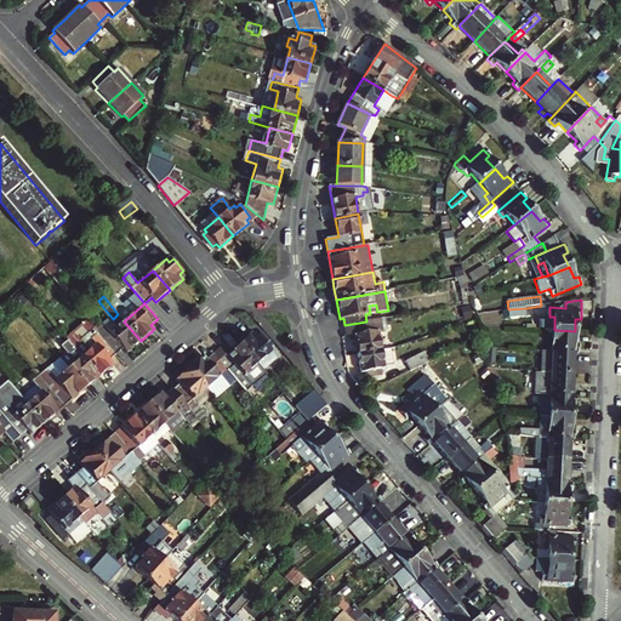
[(527,317),(525,308),(508,309),(510,318),(527,317)]
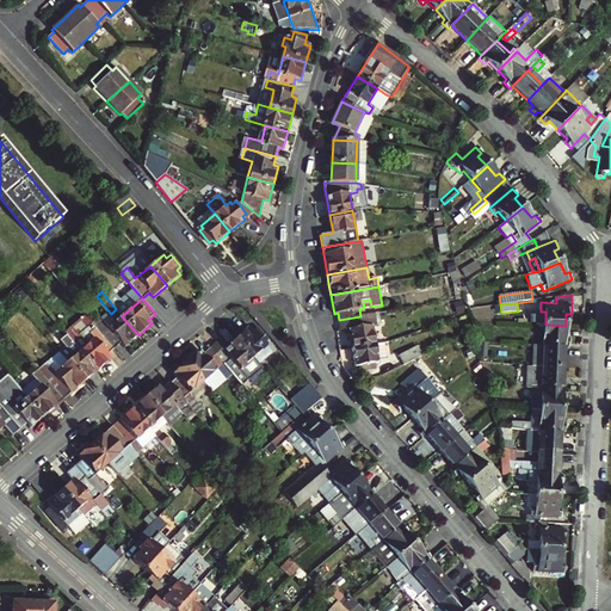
[(116,309),(111,314),(103,321),(109,327),(122,316),(116,309)]
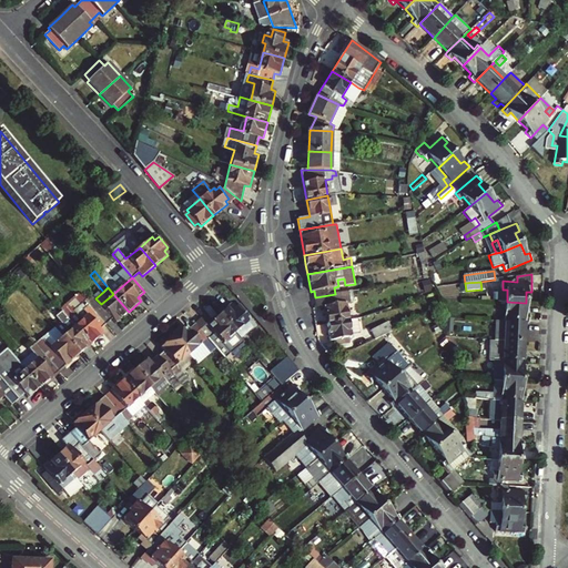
[(327,324),(350,321),(346,303),(344,303),(342,292),(335,294),(315,297),(317,308),(325,307),(327,324)]
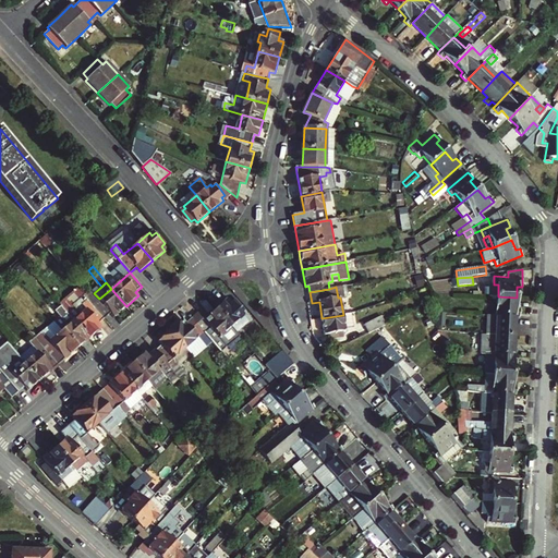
[(126,306),(111,289),(99,299),(94,293),(88,299),(105,318),(111,313),(114,317),(126,306)]
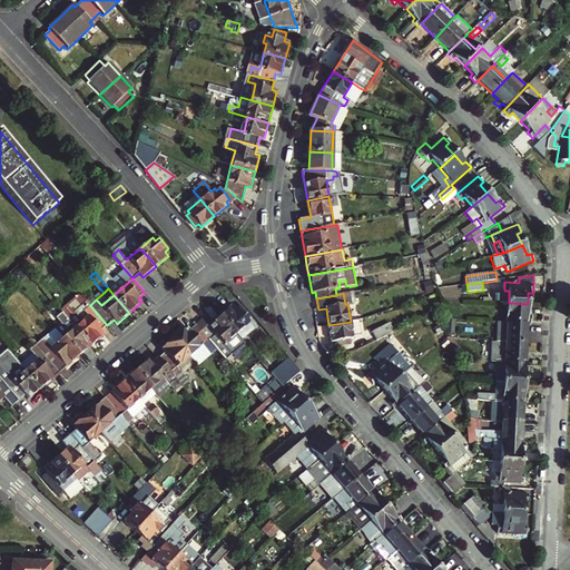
[(82,321),(76,326),(91,346),(105,334),(101,331),(107,325),(90,305),(87,302),(75,312),(82,321)]
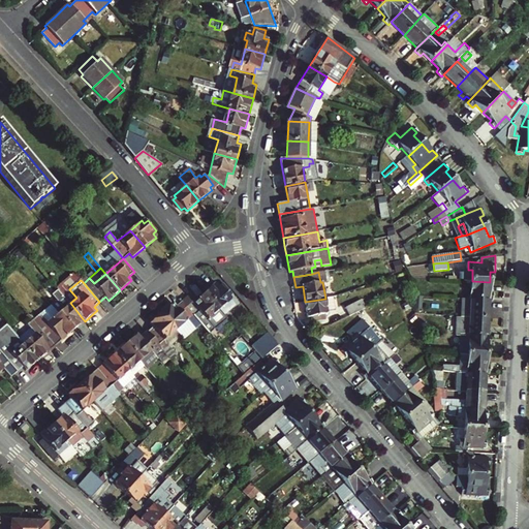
[(472,281),(471,300),(489,300),(493,301),(493,293),(489,293),(490,282),(472,281)]
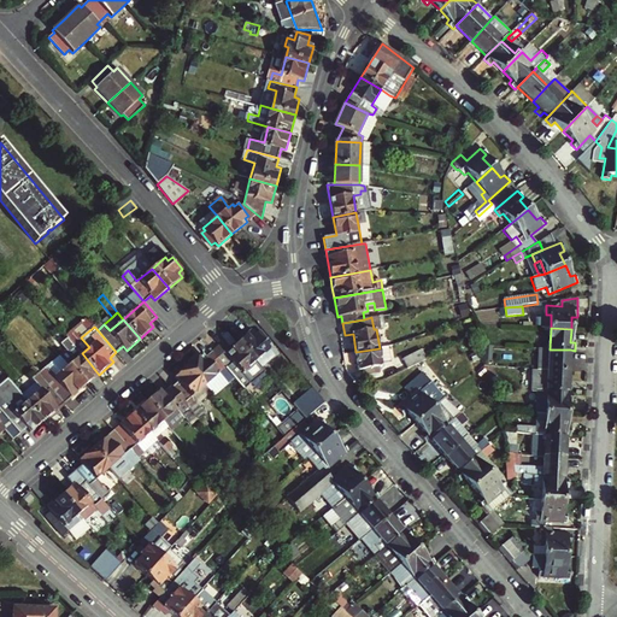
[(252,330),(239,342),(256,362),(269,350),(266,346),(270,344),(259,330),(256,334),(252,330)]
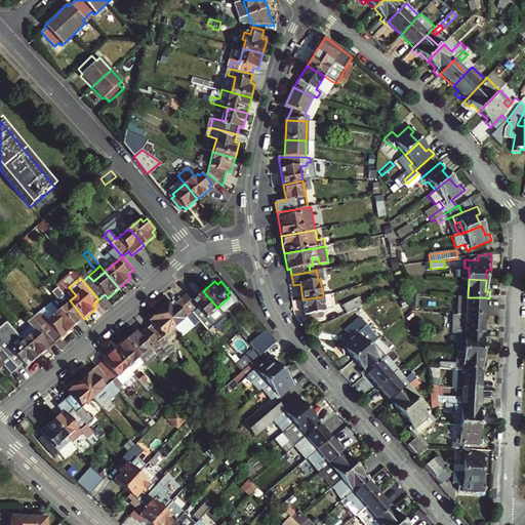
[(62,292),(55,285),(50,289),(56,296),(62,292)]
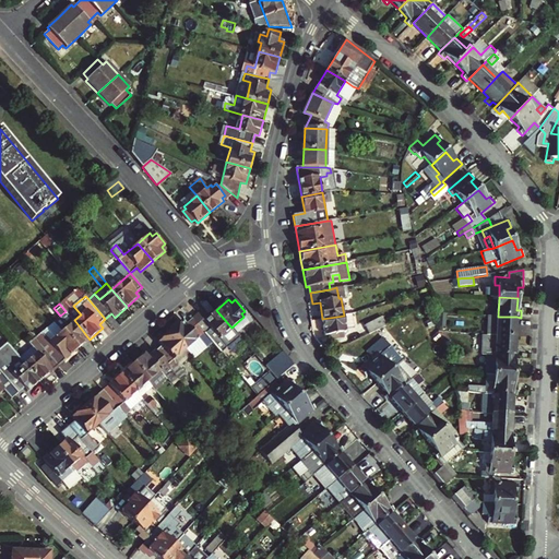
[(347,309),(347,314),(359,313),(369,309),(368,304),(357,308),(347,309)]
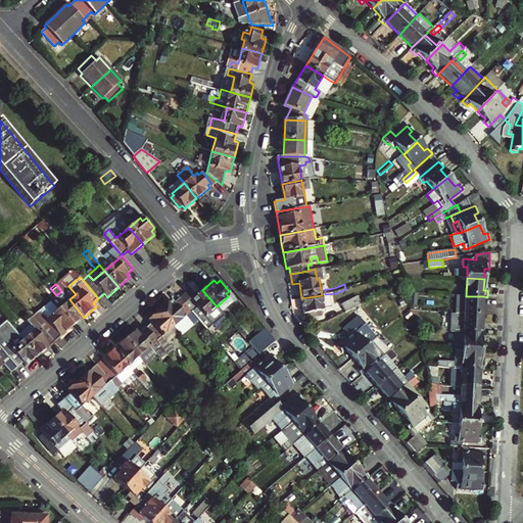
[(217,306),(202,290),(191,299),(186,293),(180,298),(191,312),(199,321),(217,306)]
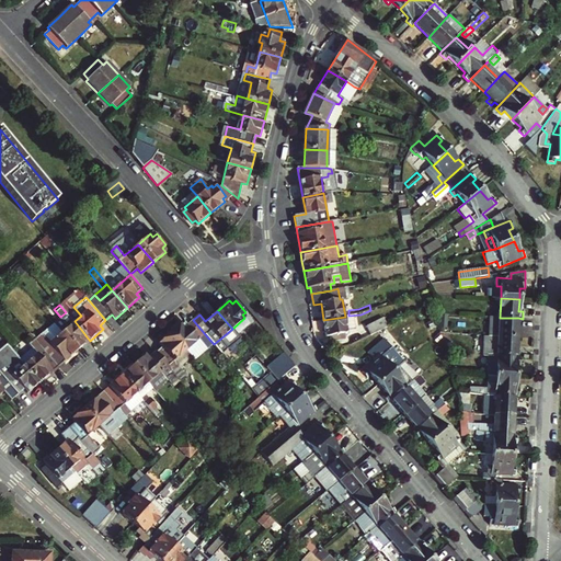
[(345,317),(323,320),(327,338),(331,336),(331,341),(345,339),(345,334),(347,334),(345,317)]
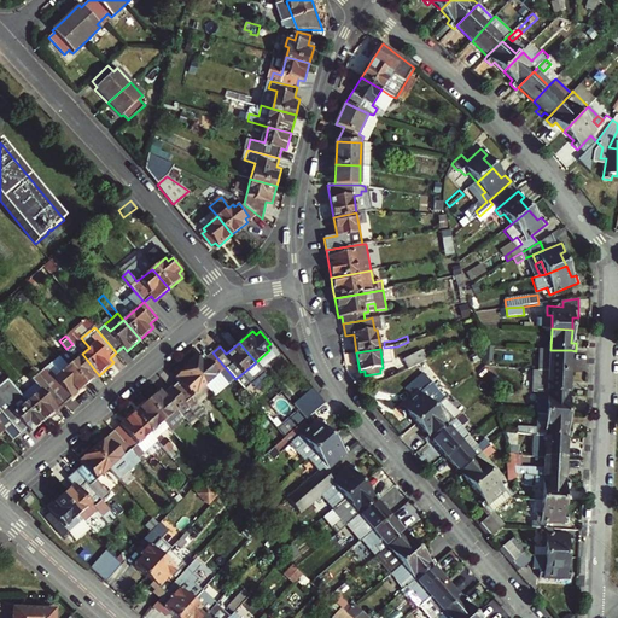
[(404,360),(409,369),(427,360),(423,350),(404,360)]
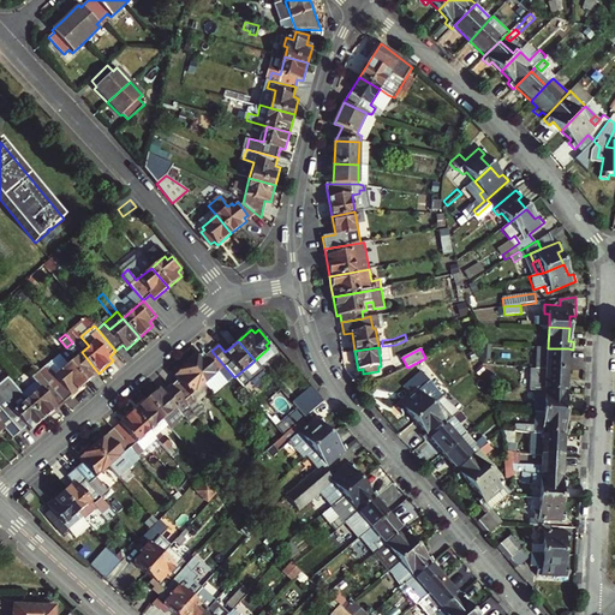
[(547,369),(567,369),(568,348),(548,348),(547,369)]
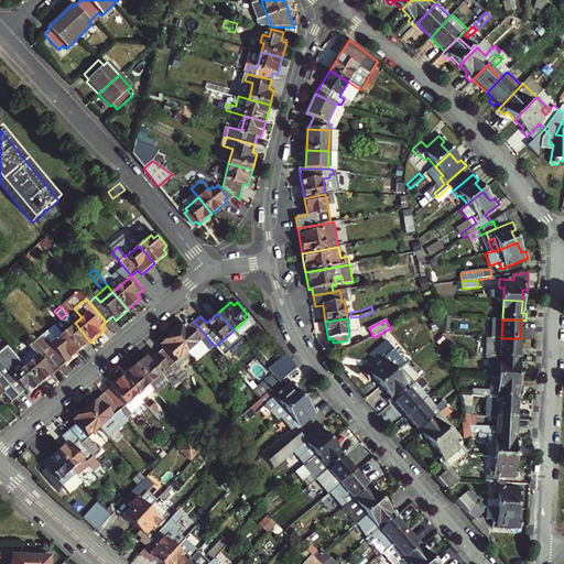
[(184,323),(172,334),(187,353),(206,336),(194,322),(187,327),(184,323)]
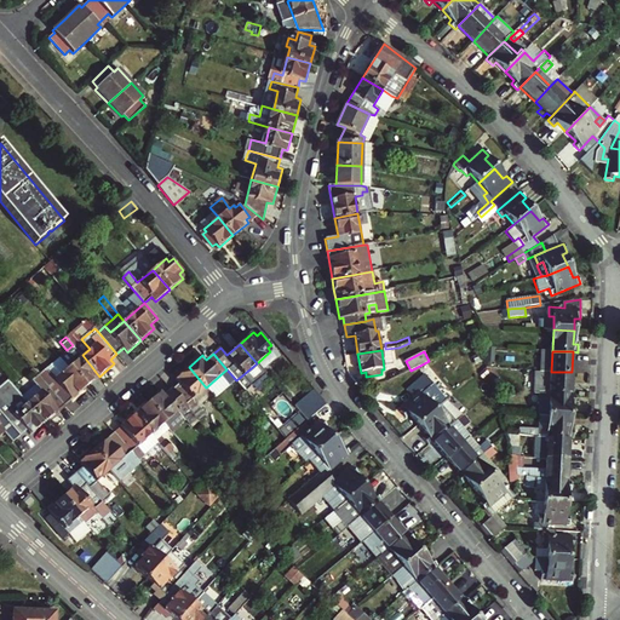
[(99,377),(82,355),(69,367),(86,388),(99,377)]
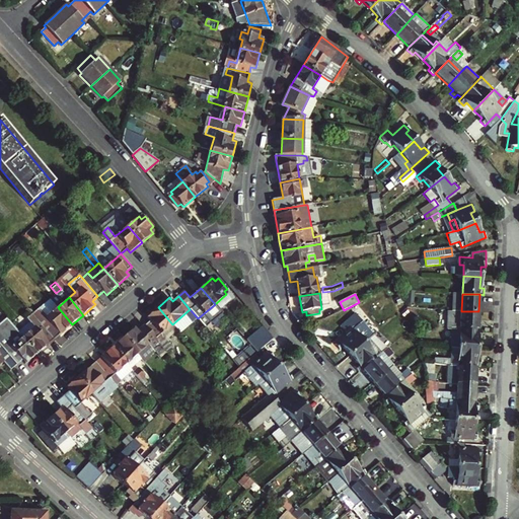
[(220,306),(218,308),(225,315),(227,313),(220,306)]
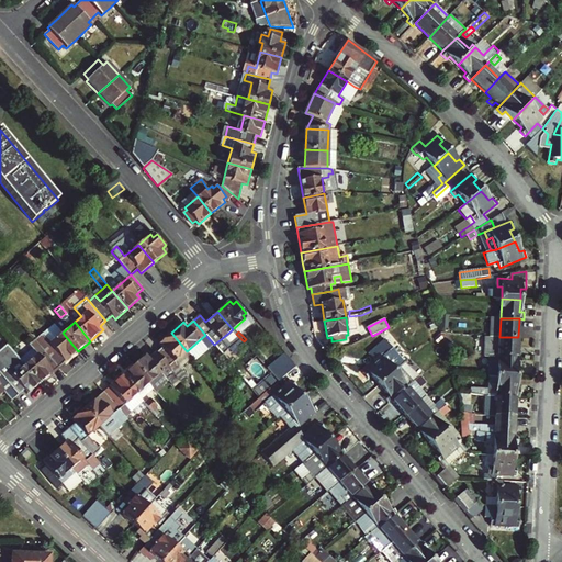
[(59,368),(78,351),(63,333),(49,344),(42,334),(35,339),(59,368)]
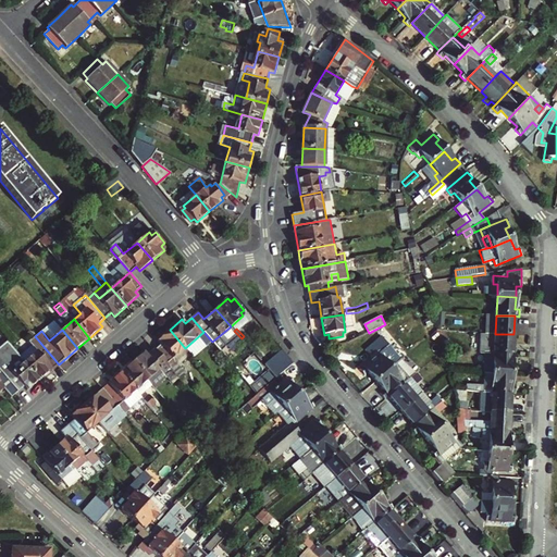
[(160,345),(155,350),(178,378),(180,379),(185,373),(178,366),(172,359),(185,348),(170,330),(157,341),(160,345)]
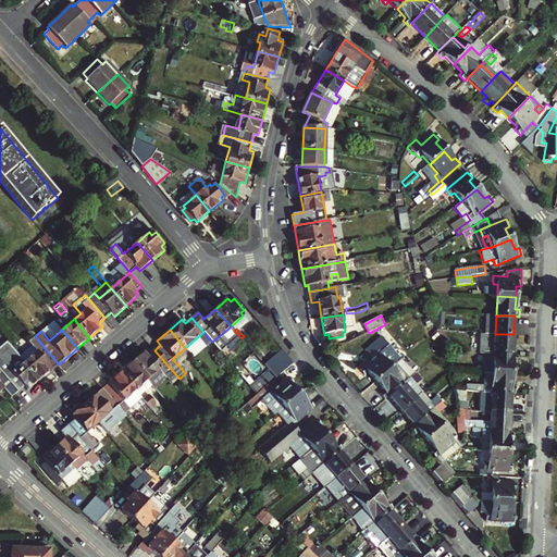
[(512,354),(514,334),(495,334),(481,333),(480,353),(485,353),(512,354)]
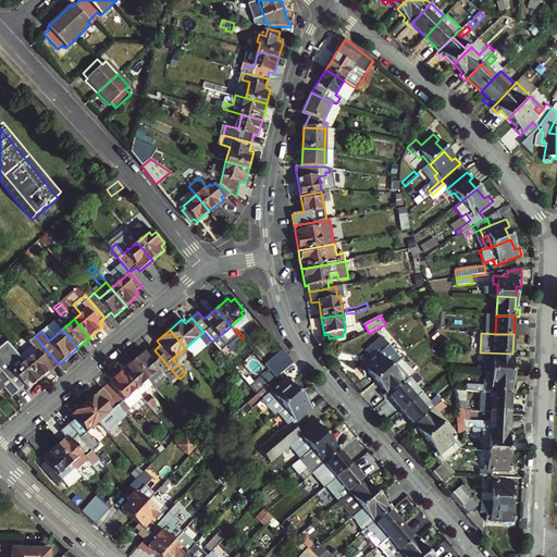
[(59,364),(35,336),(28,342),(33,347),(37,351),(25,362),(40,380),(59,364)]
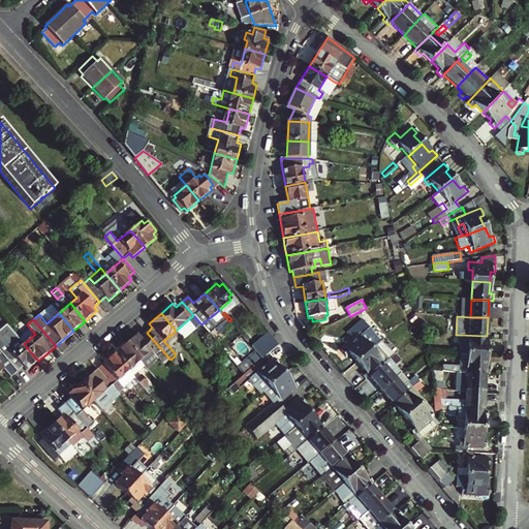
[(358,362),(371,350),(364,342),(367,340),(362,335),(369,329),(363,320),(347,333),(354,340),(342,350),(347,356),(350,354),(358,362)]
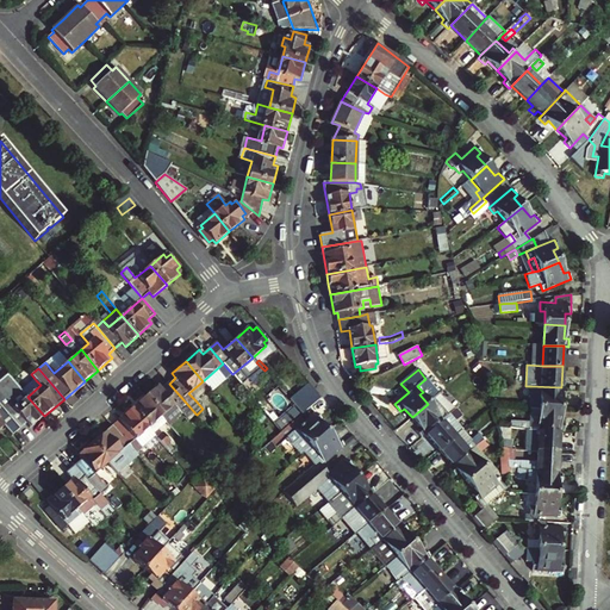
[(23,391),(27,397),(41,385),(36,380),(23,391)]
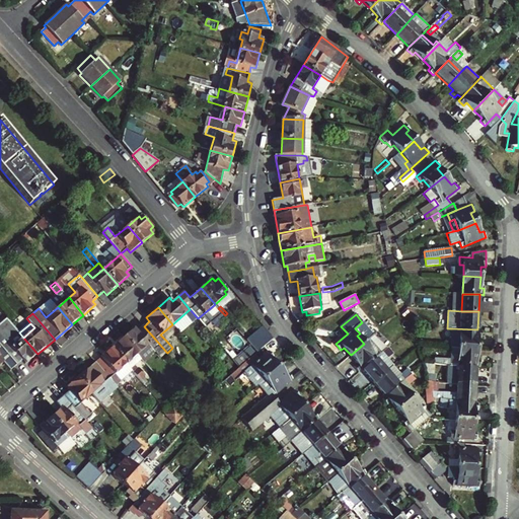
[(177,330),(172,324),(160,335),(166,341),(177,330)]
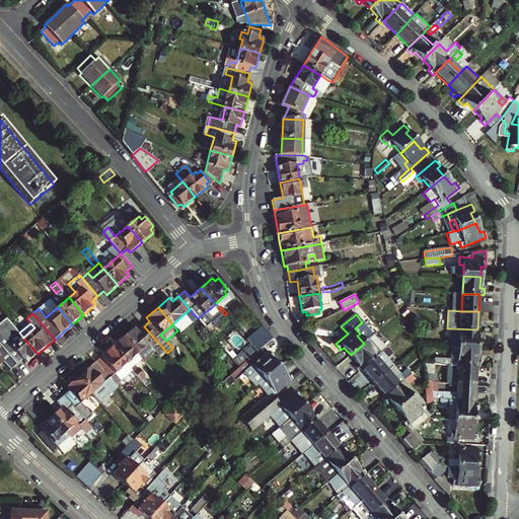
[(241,324),(236,328),(246,340),(251,336),(241,324)]
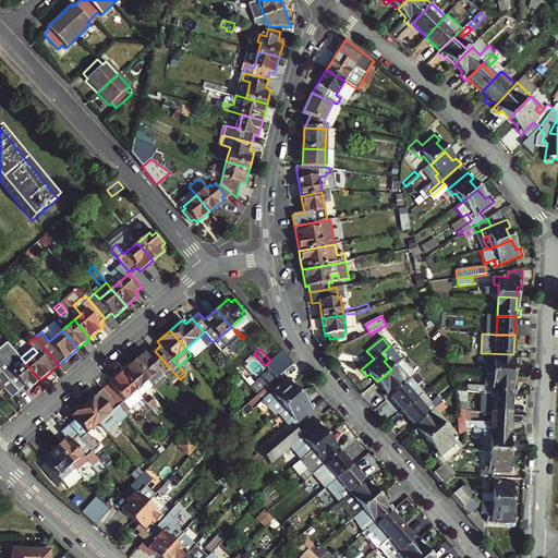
[(145,351),(133,362),(148,380),(160,370),(166,375),(173,383),(179,378),(155,351),(148,355),(145,351)]
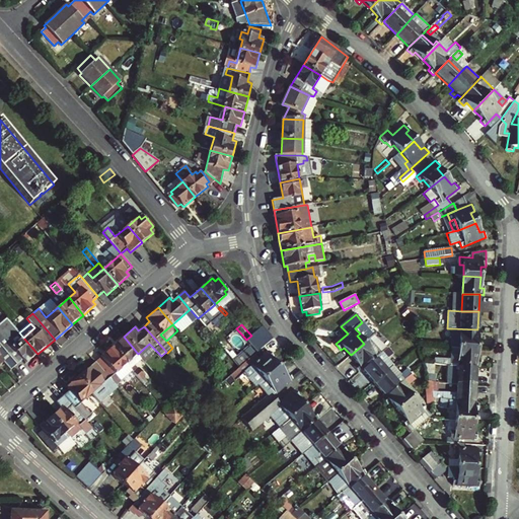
[(482,339),(482,330),(477,329),(452,328),(451,348),(459,348),(476,349),(477,339),(482,339)]
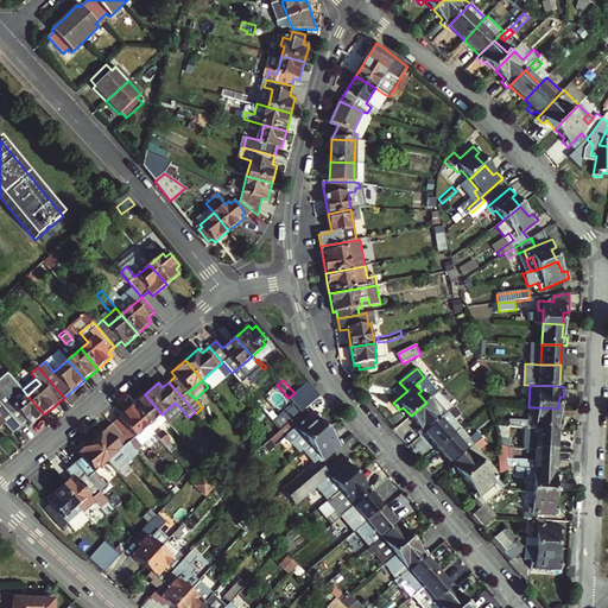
[(20,388),(14,394),(20,400),(27,396),(23,390),(20,388)]
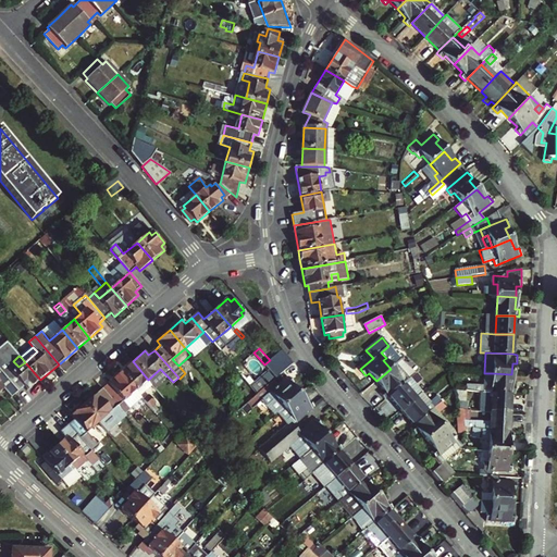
[(19,367),(13,361),(5,368),(1,363),(0,363),(0,370),(17,392),(24,386),(27,391),(40,380),(25,362),(19,367)]
